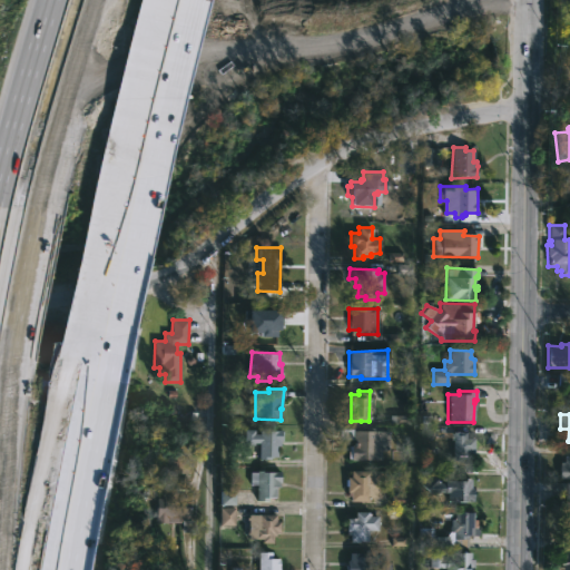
[(255,430),(255,433),(261,433),(261,430),(284,431),(284,440),(282,440),(282,445),(279,445),(279,457),(271,457),(271,459),(261,459),(261,443),(245,444),(245,430),(255,430)]
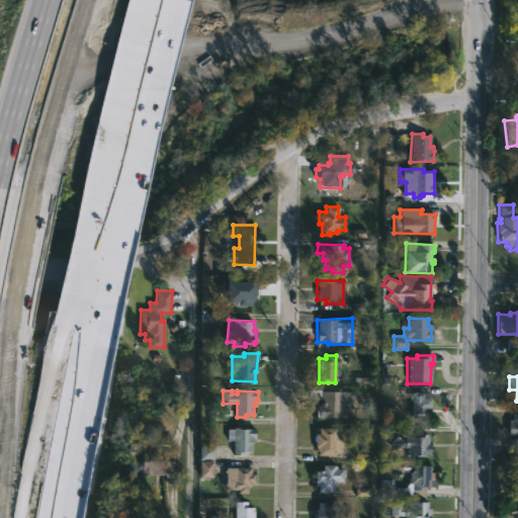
[(346,407),(346,419),(318,419),(318,416),(316,416),(316,406),(320,405),(320,392),(346,392),(346,407)]
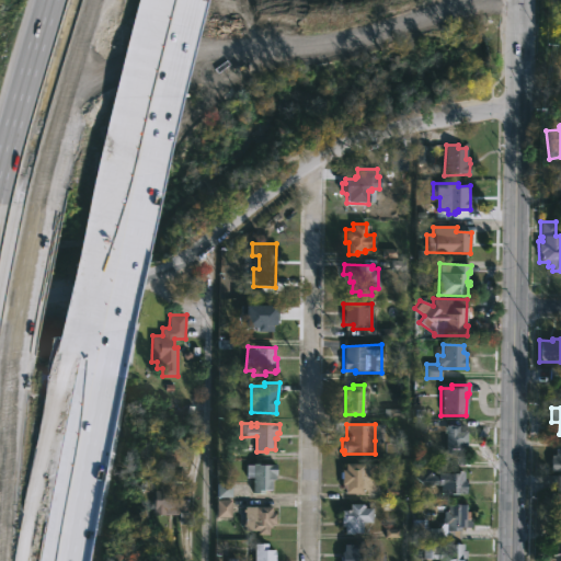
[(458,425),(457,432),(466,432),(466,448),(461,448),(461,456),(444,455),(445,431),(443,431),(443,427),(445,427),(445,425),(458,425)]
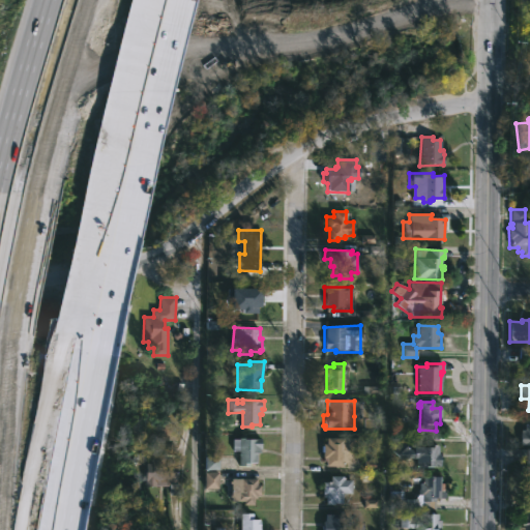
[(529,419),(529,444),(520,444),(520,429),(524,429),(524,419),(529,419)]
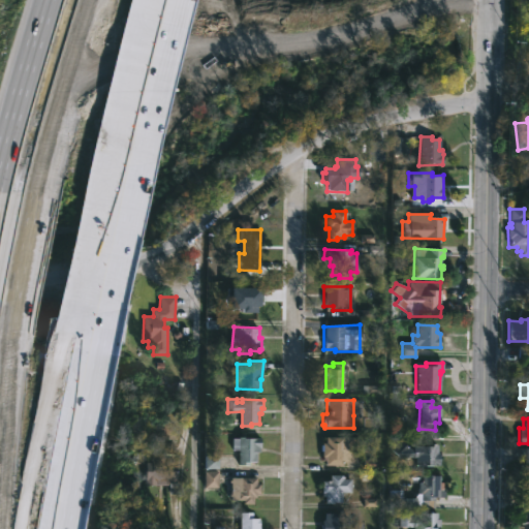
[(246,436),(260,438),(259,452),(256,452),(256,461),(249,461),(249,463),(238,463),(238,448),(232,448),(232,437),(246,436)]
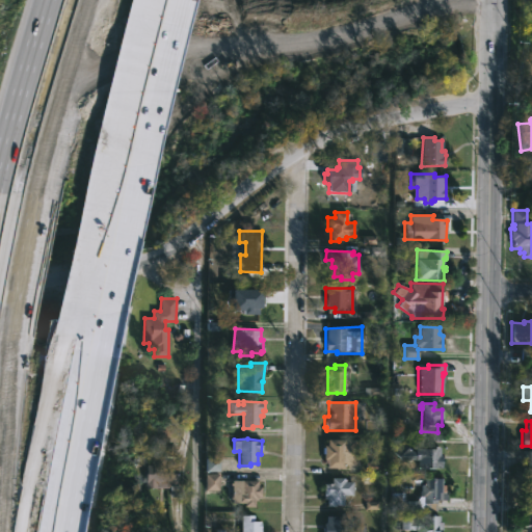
[(357,441),(356,466),(346,464),(346,469),(326,468),(326,463),(323,463),(323,454),(321,454),(321,448),(323,448),(323,446),(326,446),(326,440),(357,441)]
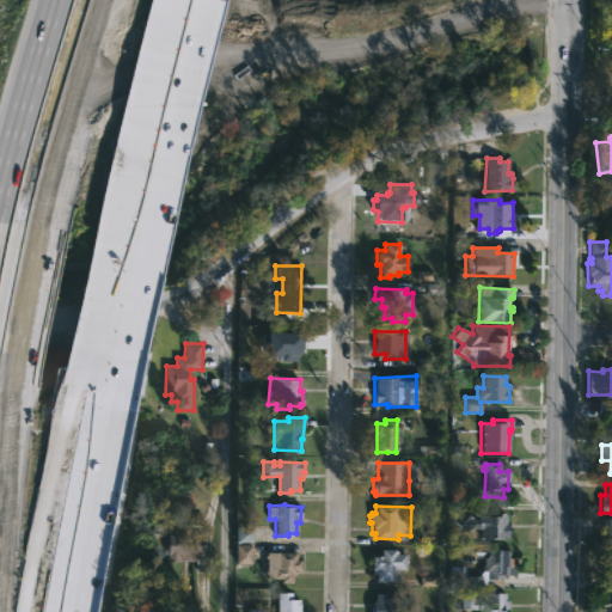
[(464,508),(473,518),(478,518),(478,515),(495,515),(495,513),(499,513),(507,514),(507,522),(509,522),(509,538),(482,538),(482,528),(460,531),(460,527),(453,520),(464,508)]
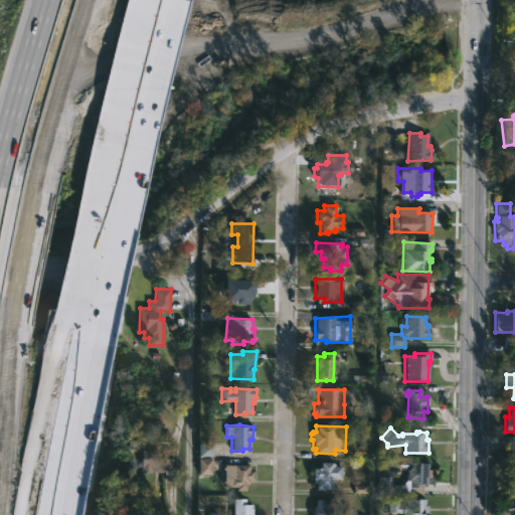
[(514,435),(514,462),(505,462),(505,452),(509,452),(509,443),(496,443),(496,436),(514,435)]
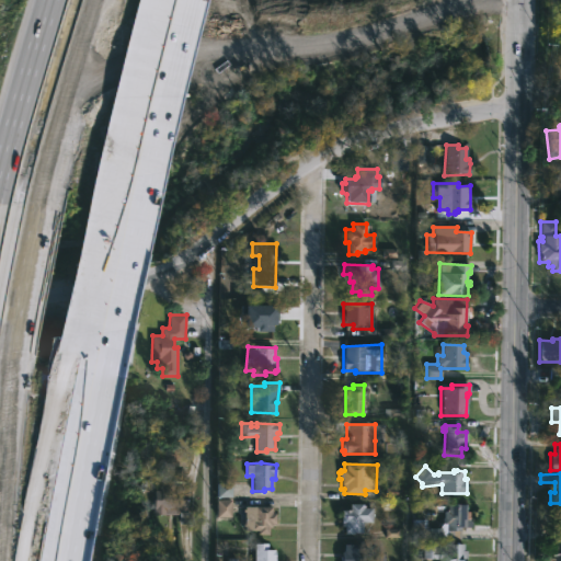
[(216,479),(216,496),(231,497),(231,479),(216,479)]
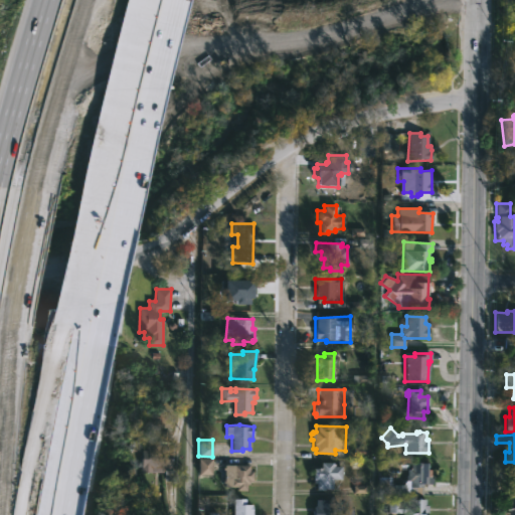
[(160,444),(159,448),(171,449),(170,470),(178,470),(177,481),(163,481),(164,472),(143,472),(143,465),(141,465),(141,455),(146,455),(145,446),(147,446),(147,444),(160,444)]
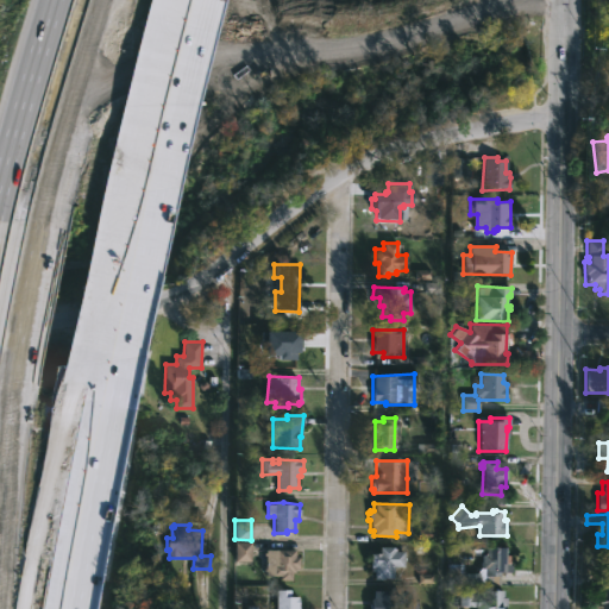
[(251,542),(234,542),(234,562),(251,562),(251,542)]
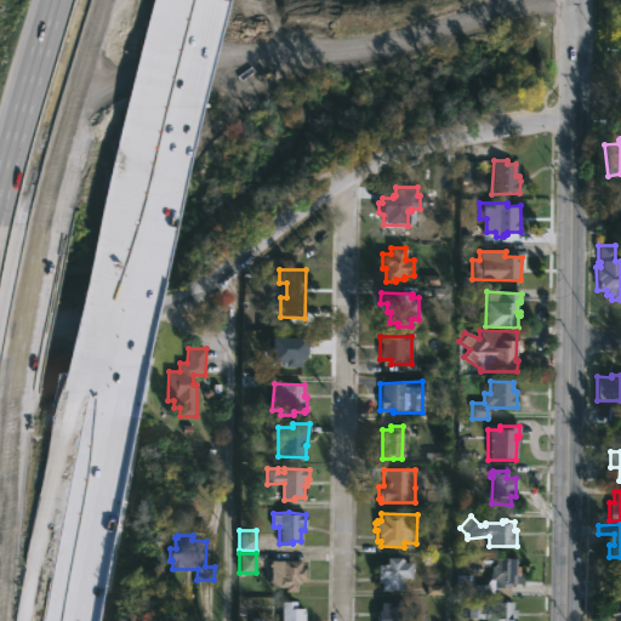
[(400,558),(400,560),(403,560),(403,563),(411,563),(411,579),(400,579),(400,591),(381,592),(381,584),(377,584),(376,565),(386,565),(386,558),(400,558)]
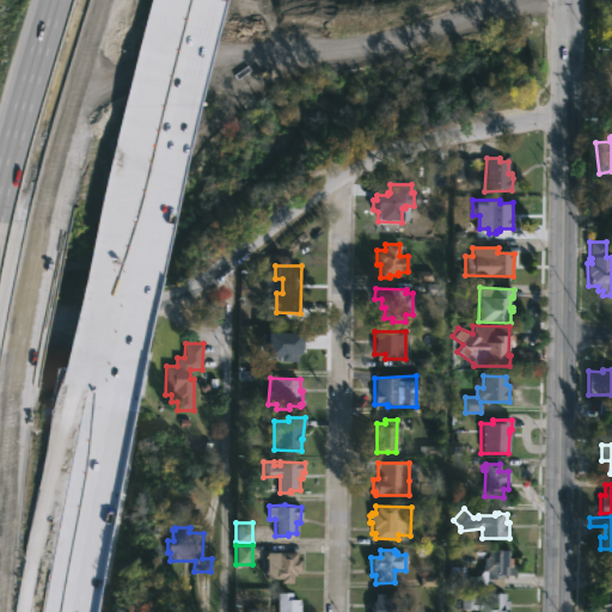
[(507,550),(507,558),(510,558),(510,567),(513,567),(513,576),(501,576),(501,580),(485,580),(485,573),(482,573),(482,557),(487,557),(487,551),(507,550)]
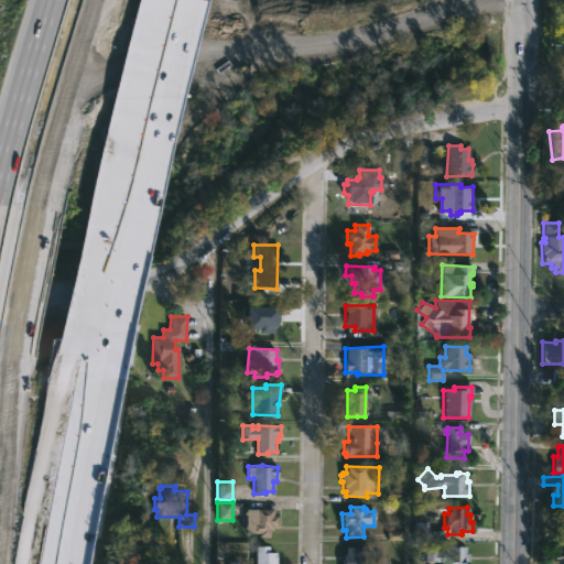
[(274,508),(273,514),(279,516),(278,525),(274,525),(274,530),(271,530),(270,535),(256,535),(256,532),(247,532),(247,529),(243,529),(245,523),(247,523),(247,514),(245,514),(247,508),(274,508)]
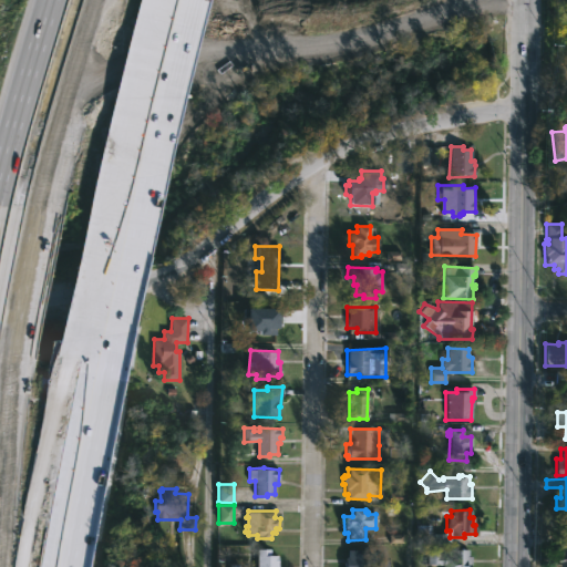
[(566,542),(562,535),(562,523),(556,523),(556,512),(566,512),(566,542)]
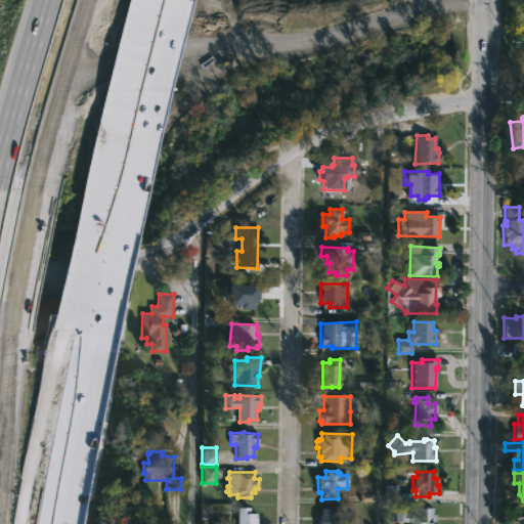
[(398,485),(398,493),(416,492),(416,503),(384,503),(384,493),(386,493),(386,485),(398,485)]
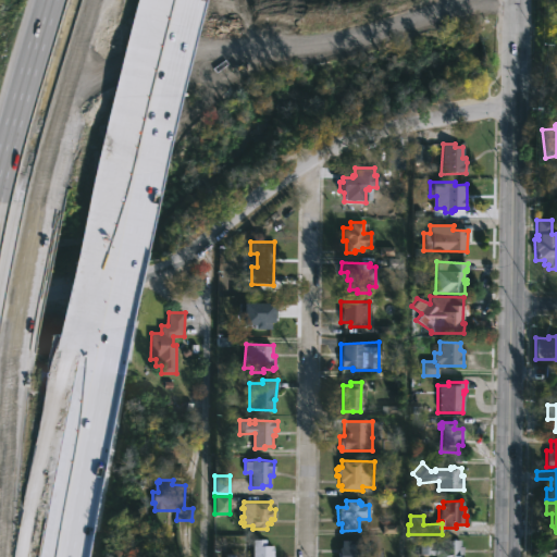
[(556,556),(556,537),(548,539),(546,556),(556,556)]
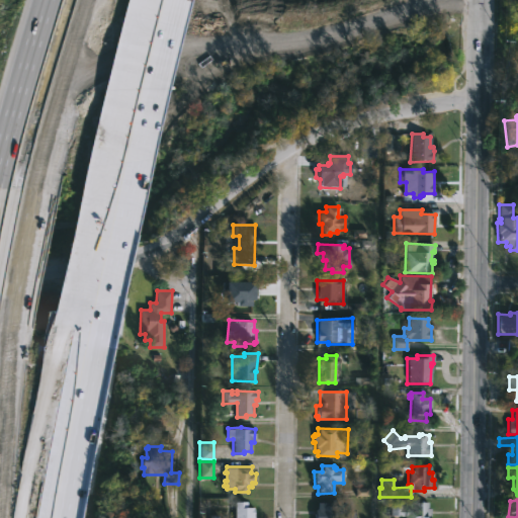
[(248,501),(248,506),(255,506),(255,517),(256,517),(236,517),(236,501),(248,501)]
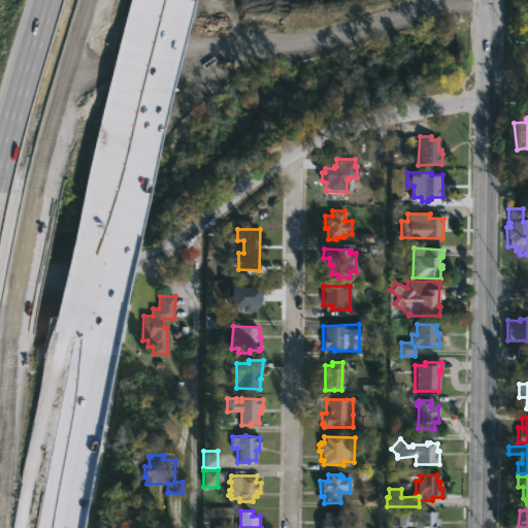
[(332,513),(332,517),(345,517),(345,523),(348,523),(348,527),(352,527),(352,523),(361,523),(361,527),(320,527),(320,524),(321,524),(321,520),(323,520),(323,513),(332,513)]
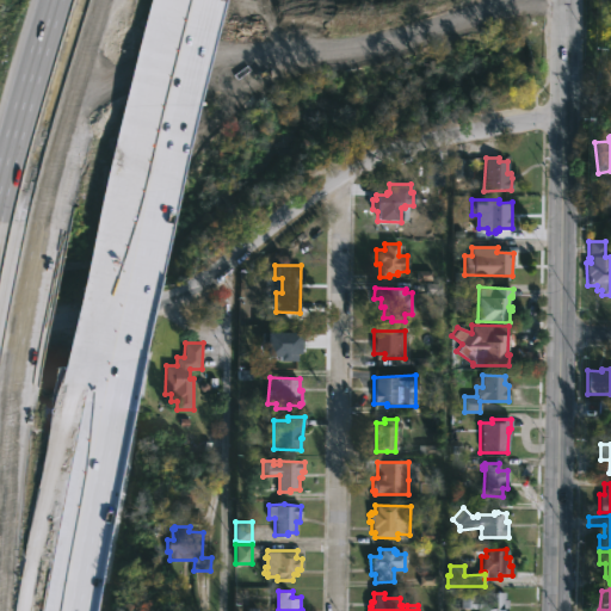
[(504,593),(504,600),(507,600),(506,610),(477,610),(460,610),(460,594),(474,594),(474,600),(483,600),(483,593),(504,593)]
